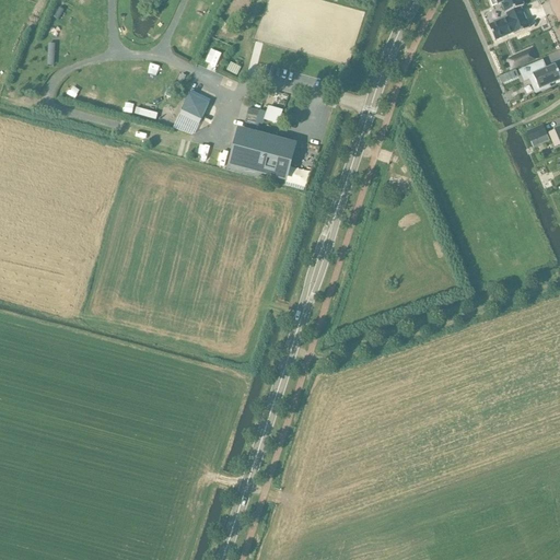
[(494,0),(498,7),(501,4),(505,14),(506,14),(508,18),(489,26),(496,42),(514,33),(515,35),(529,28),(521,8),(524,7),(521,0),(494,0)]
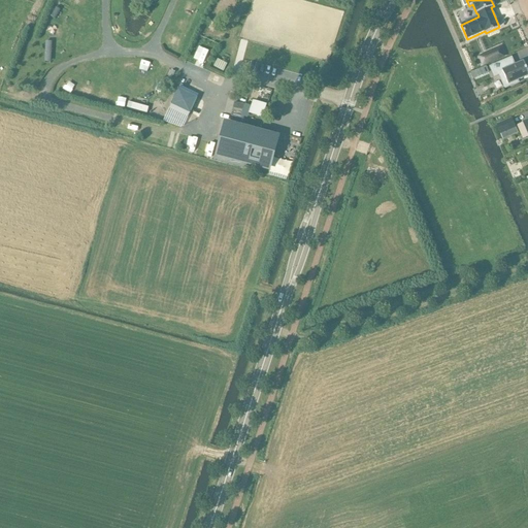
[(491,37),(469,46),(471,53),(494,43),(491,37)]
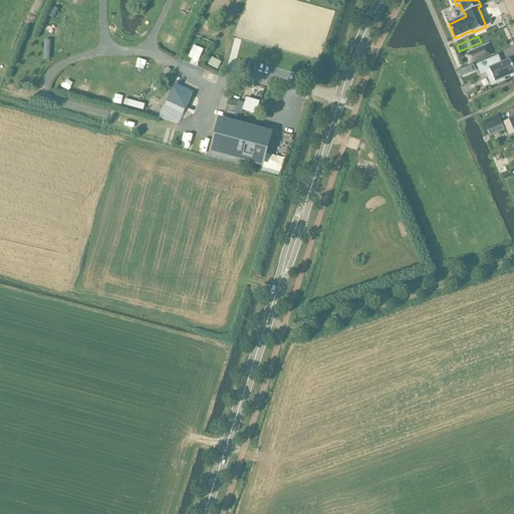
[(239,41),(236,48),(255,54),(257,47),(239,41)]
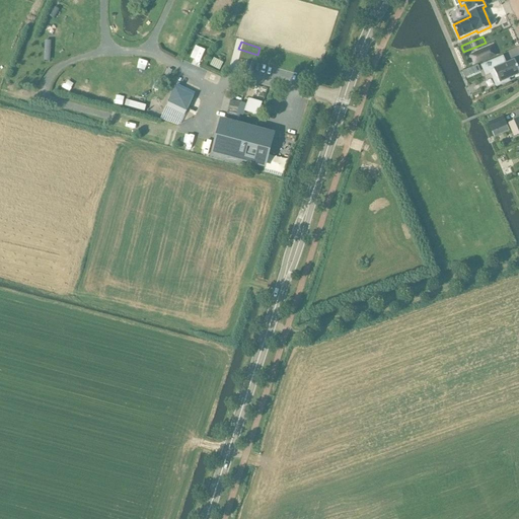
[(470,56),(474,66),(497,57),(493,47),(470,56)]
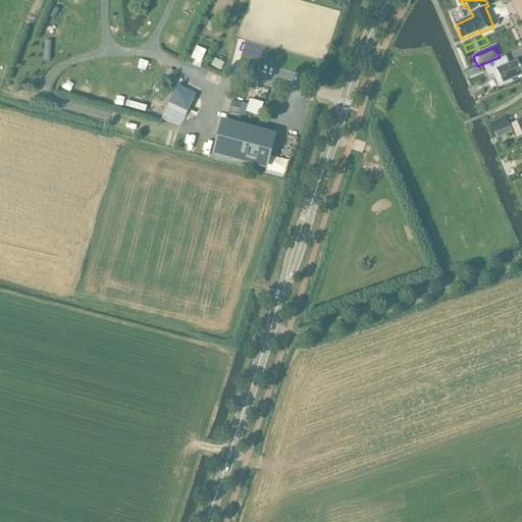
[(512,80),(521,74),(521,71),(518,61),(509,65),(508,63),(502,66),(499,60),(485,66),(489,75),(498,71),(503,84),(504,84),(505,85),(512,82),(512,80)]
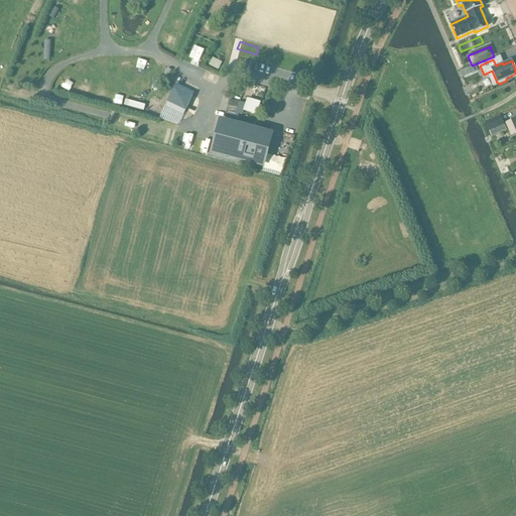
[(177,78),(174,84),(180,87),(183,80),(177,78)]
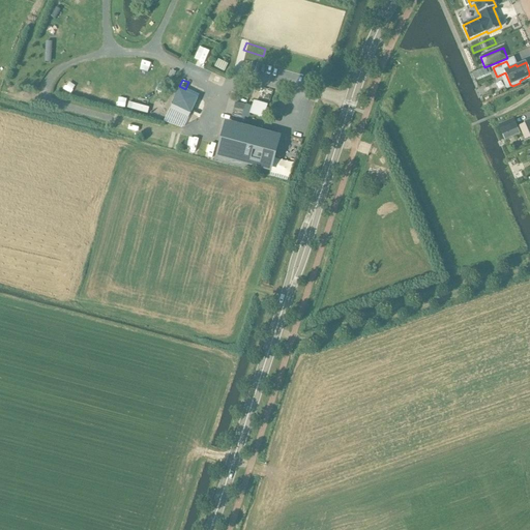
[(171,105),(190,114),(198,99),(178,89),(171,105)]
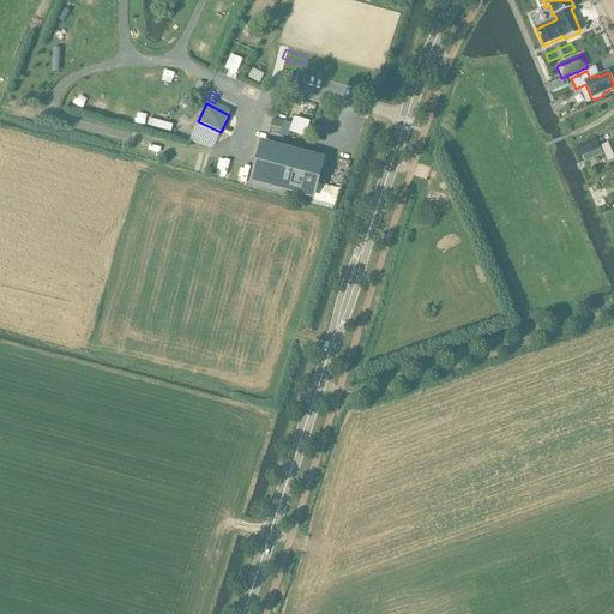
[(295,116),(289,132),(305,137),(311,122),(295,116)]
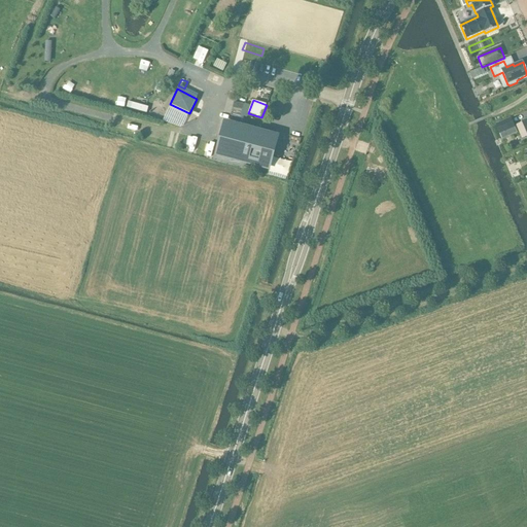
[(226,117),(236,120),(239,120),(240,115),(229,112),(226,117)]
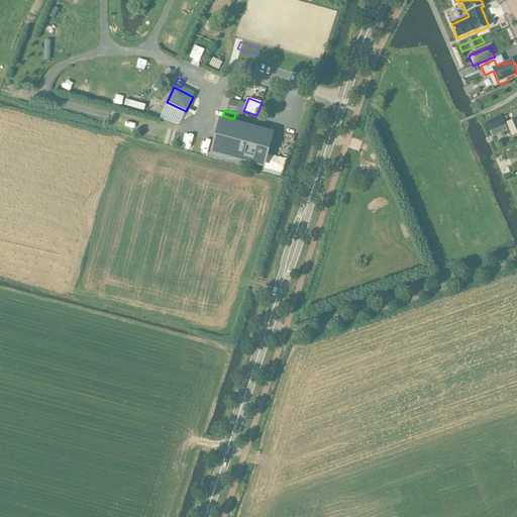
[(490,131),(505,125),(501,116),(487,123),(490,131)]
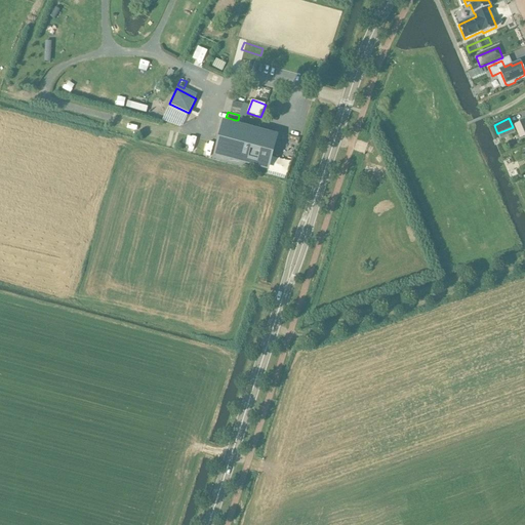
[(225,122),(216,154),(257,165),(268,168),(271,155),(276,135),(266,133),(234,124),(225,122)]
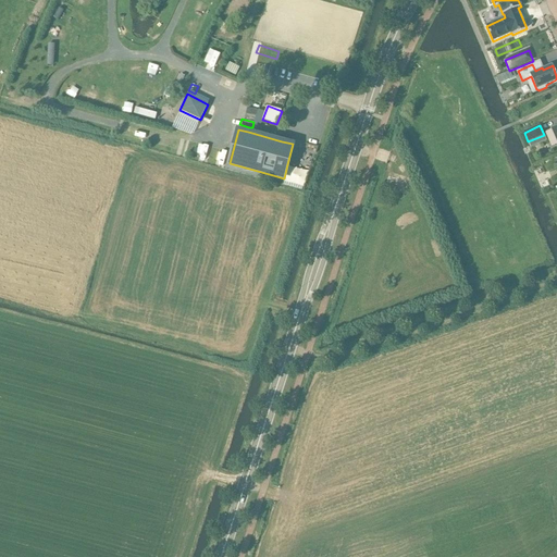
[(404,181),(393,177),(390,187),(400,190),(404,181)]
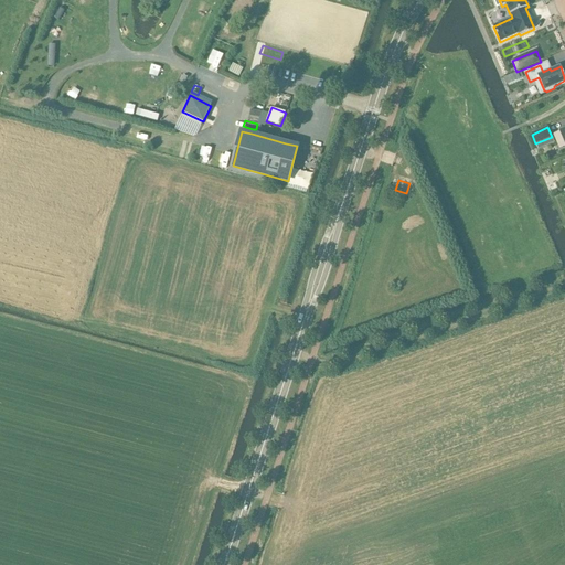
[(447,267),(440,266),(437,287),(445,288),(447,267)]
